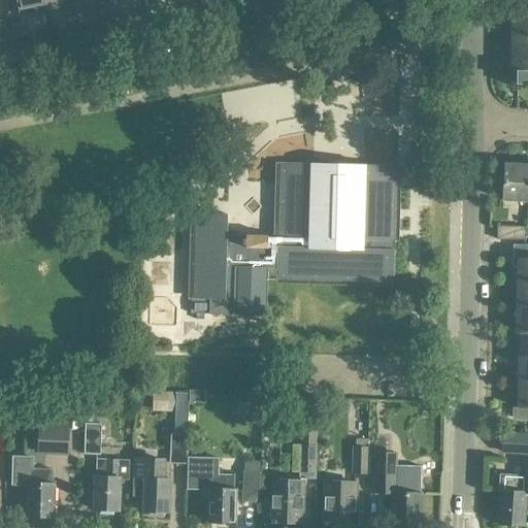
[(22,14),(48,10),(46,0),(11,0),(13,7),(20,5),(22,14)]
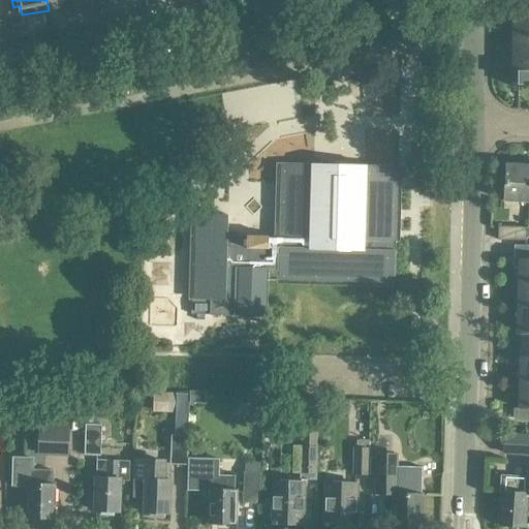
[(47,0),(49,10),(74,5),(76,14),(95,11),(92,0),(47,0)]
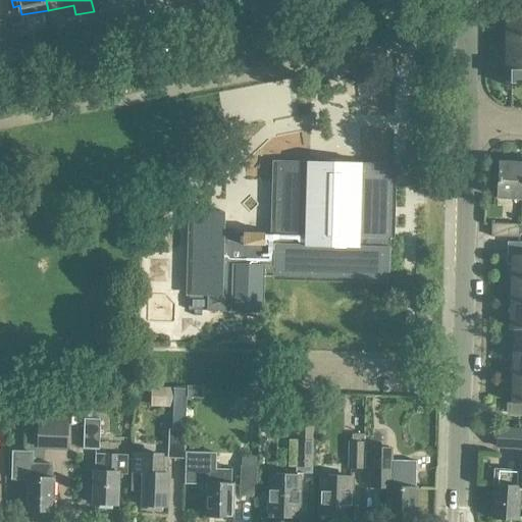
[(279,16),(276,0),(264,0),(268,18),(279,16)]
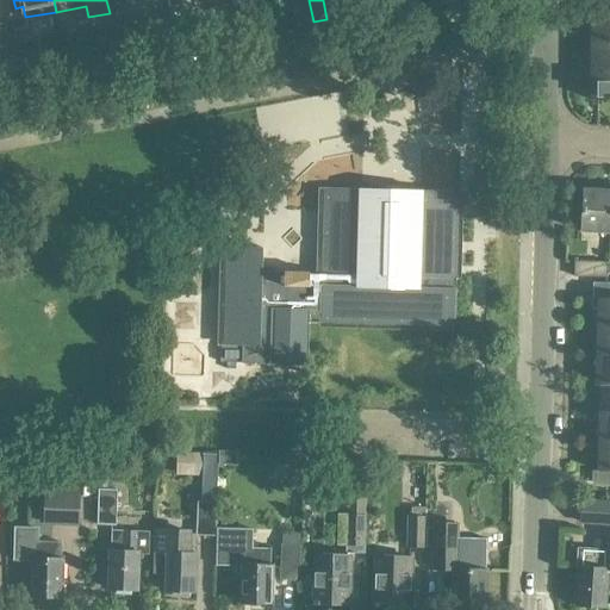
[(336,0),(323,0),(327,19),(340,17),(336,0)]
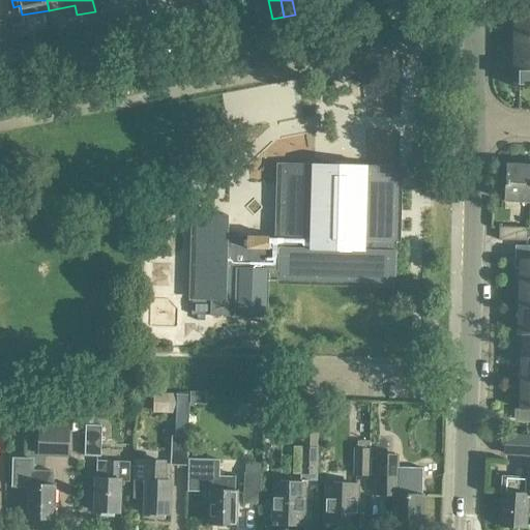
[(529,0),(527,0),(528,11),(513,11),(513,37),(529,36),(529,0)]
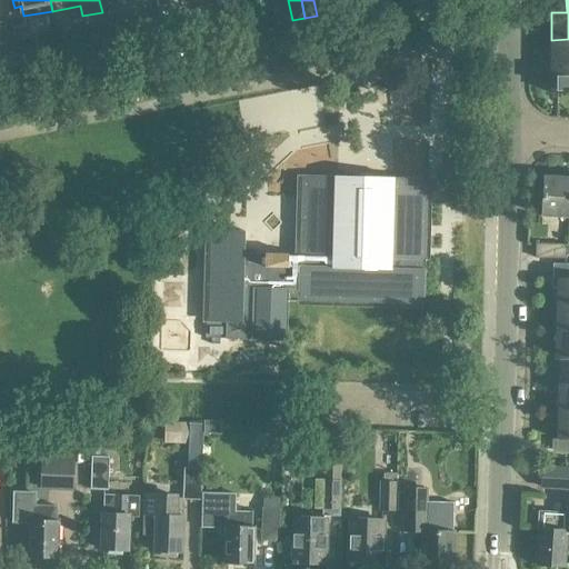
[(550,67),(568,67),(568,39),(551,40),(550,67)]
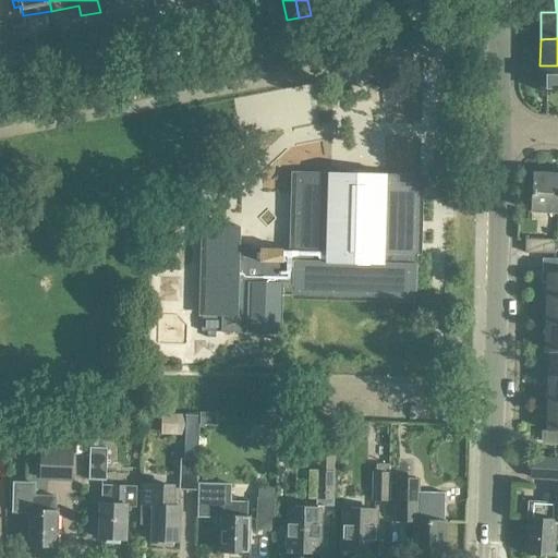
[(557,65),(540,65),(540,93),(557,93),(557,65)]
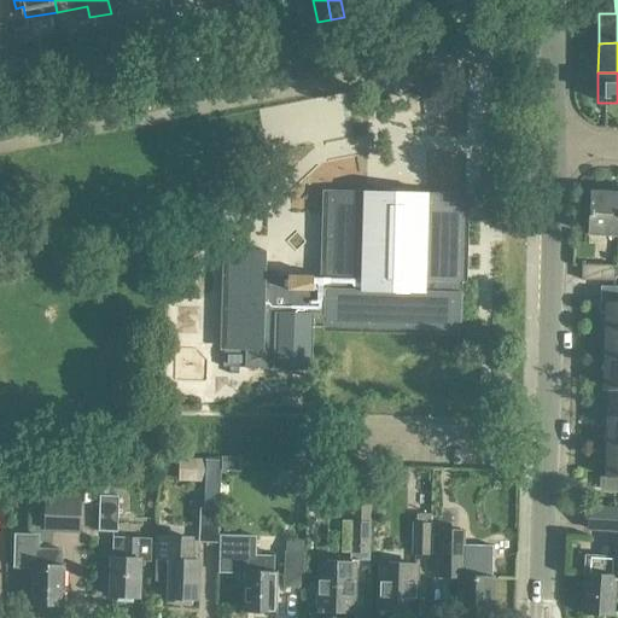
[(228,249),(226,349),(250,349),(250,367),(313,368),(314,325),(461,330),(462,293),(462,287),(464,243),(464,235),(465,194),(413,193),(402,193),(403,181),(390,180),(390,193),(366,192),(327,191),(326,235),(325,275),(287,274),(280,274),(266,274),(267,250),(228,249)]
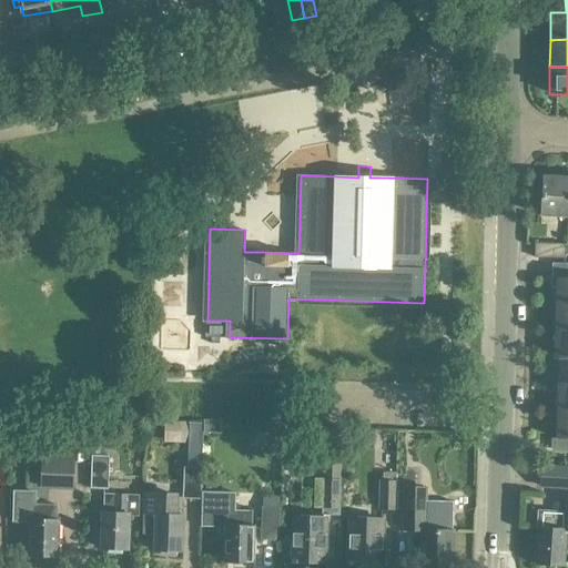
[(540,216),(567,217),(567,214),(567,202),(567,178),(543,176),(540,216)]
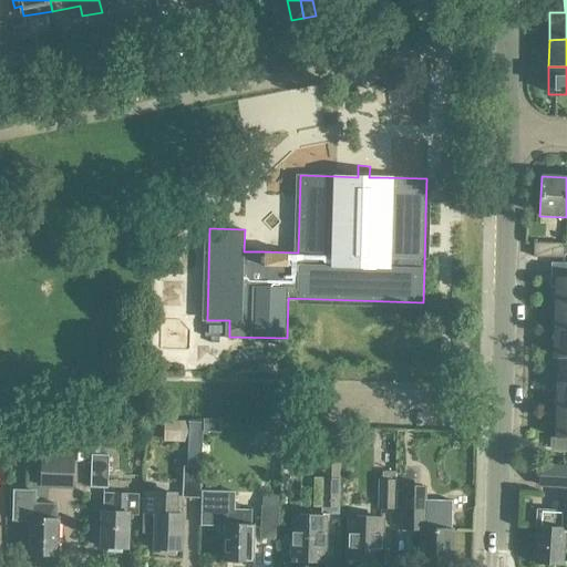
[(564,258),(564,245),(534,244),(533,258),(564,258)]
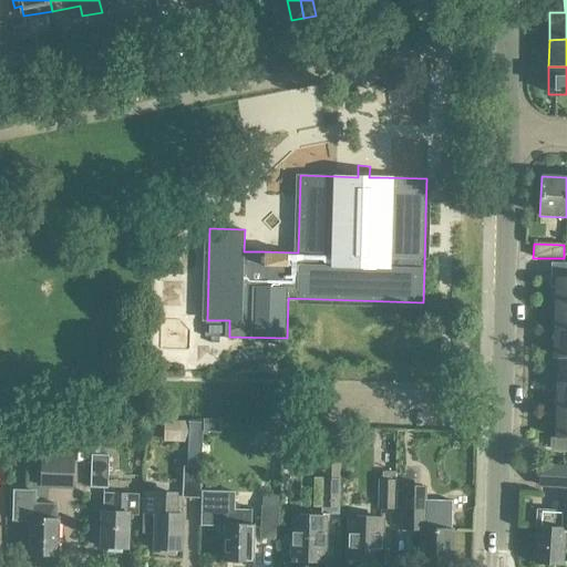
[(566,305),(566,277),(556,277),(555,305),(566,305)]
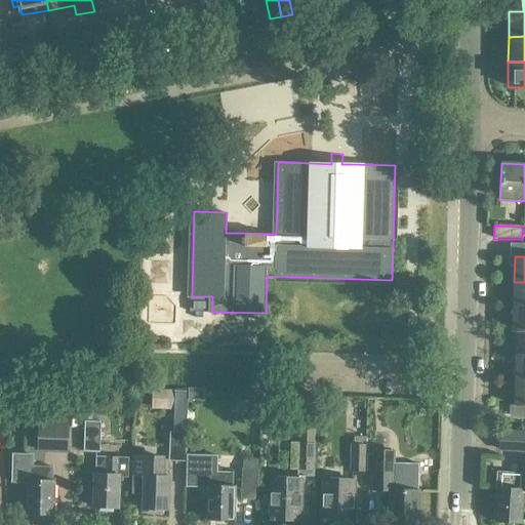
[(524,282),(514,282),(513,307),(524,307),(524,282)]
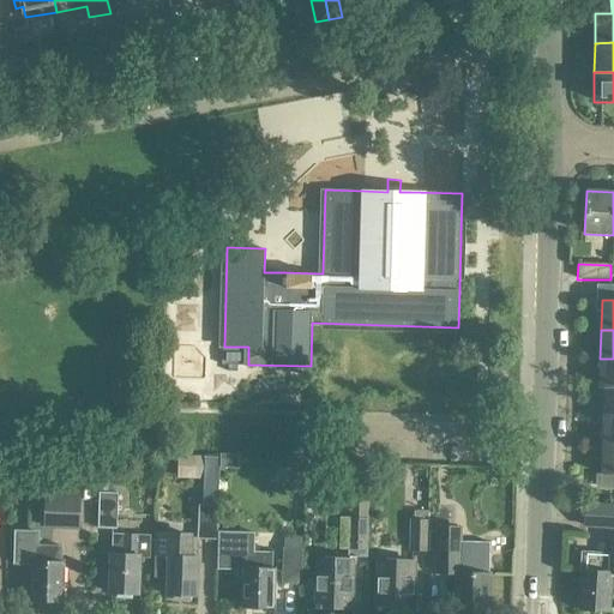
[(238,363),(248,365),(248,347),(224,347),(223,363),(228,363),(228,371),(238,371),(238,363)]
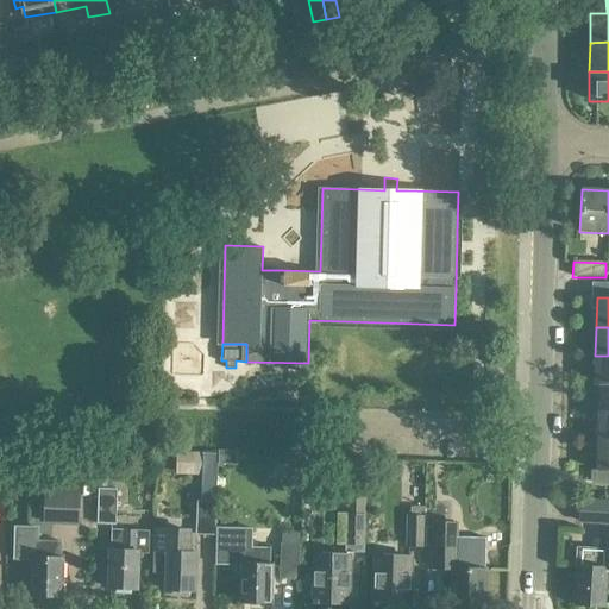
[(608,356),(595,356),(595,385),(600,385),(600,384),(608,384),(608,356)]
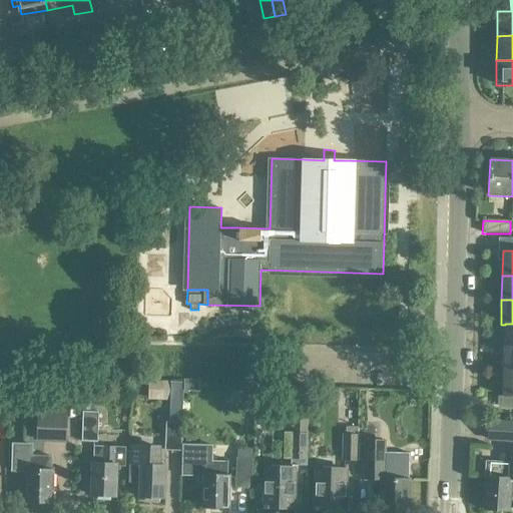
[(512,324),(505,324),(505,325),(504,349),(512,348),(512,324)]
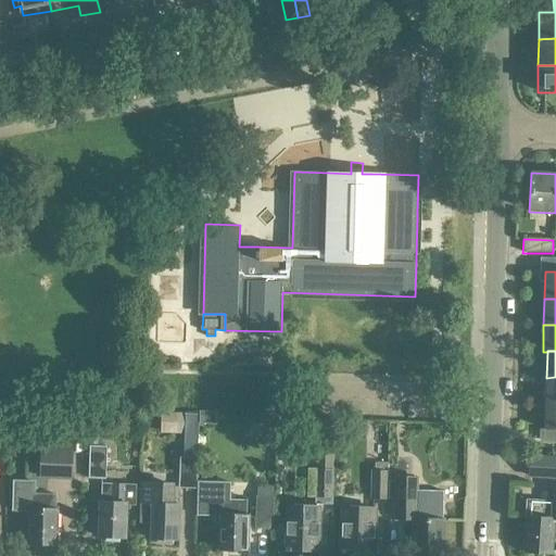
[(555,377),(546,378),(546,403),(555,403),(555,377)]
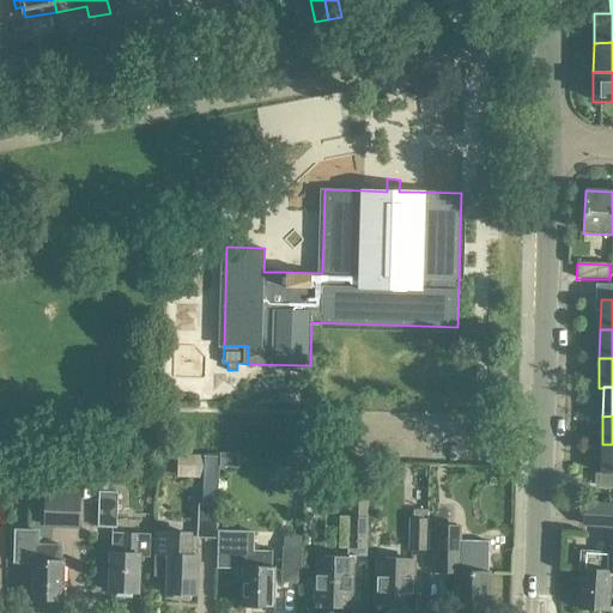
[(601,475),(612,474),(612,444),(602,444),(601,475)]
